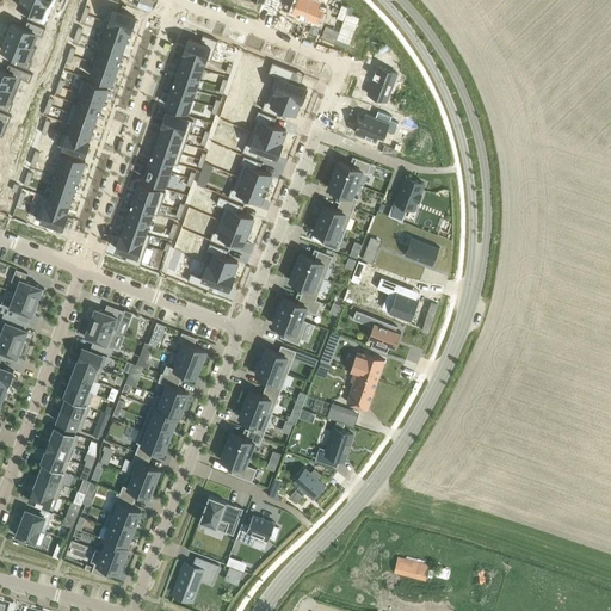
[(18,0),(16,6),(30,12),(28,18),(45,25),(49,17),(44,14),(48,5),(49,5),(50,2),(42,0),(18,0)]
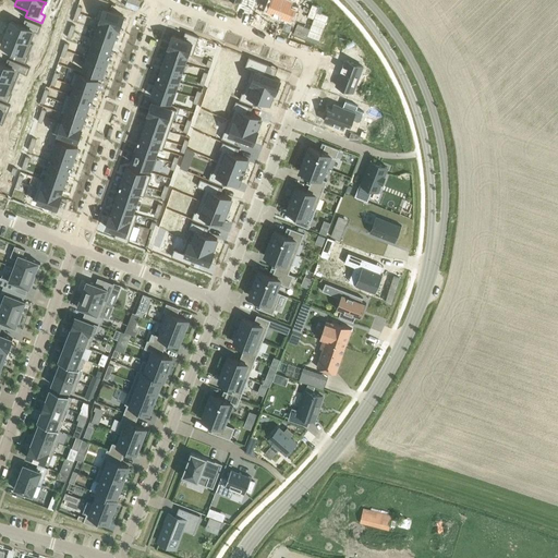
[(264,0),(263,2),(270,5),(269,7),(275,9),(275,10),(280,12),(280,11),(290,14),(294,0),(264,0)]
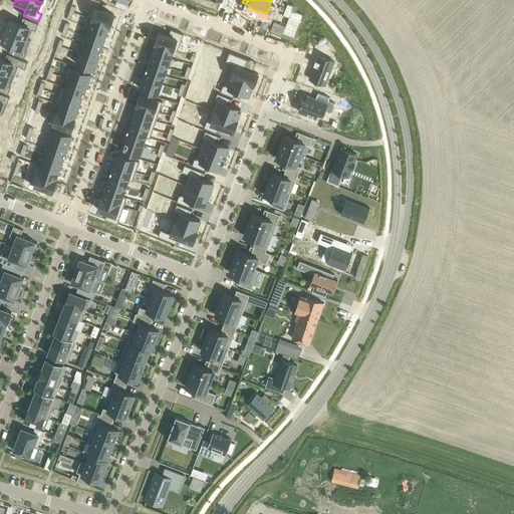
[(302,14),(295,11),(297,7),(287,3),(283,14),(289,17),(286,26),(274,21),(270,31),(293,39),(302,14)]
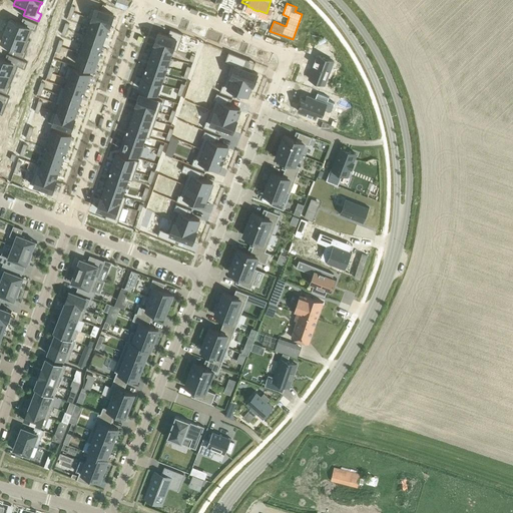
[(91,6),(87,17),(91,19),(92,18),(109,24),(108,24),(109,25),(113,14),(91,6)]
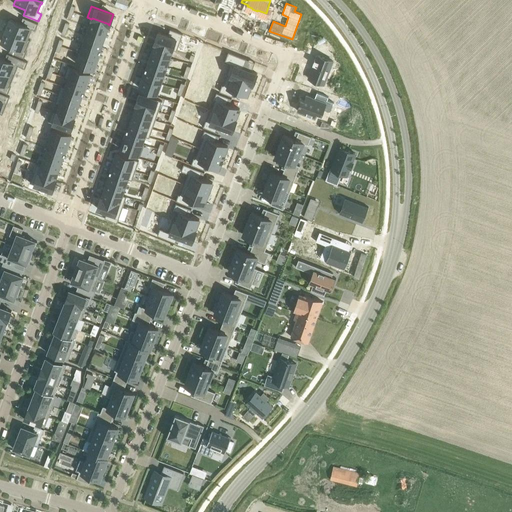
[(9,18),(5,29),(27,39),(31,28),(35,30),(38,23),(23,17),(21,22),(9,18)]
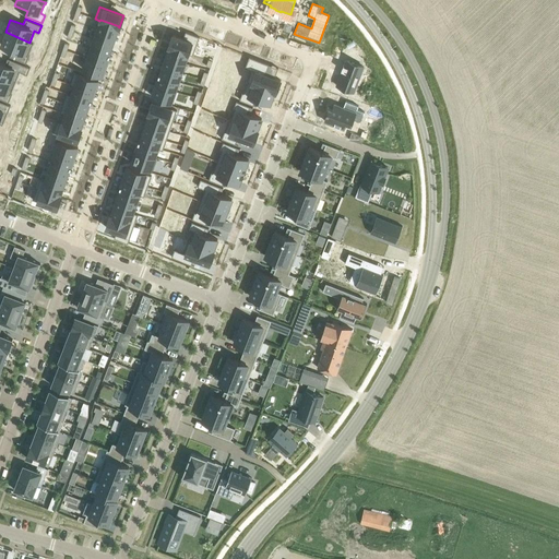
[(99,21),(97,30),(116,35),(118,26),(119,26),(100,20),(99,21)]
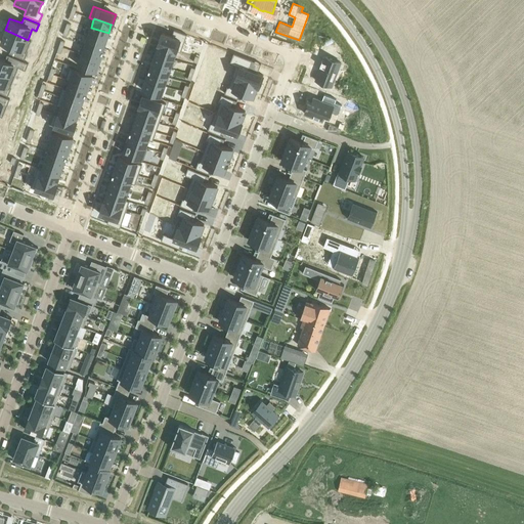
[(91,28),(88,36),(105,42),(108,33),(91,28)]
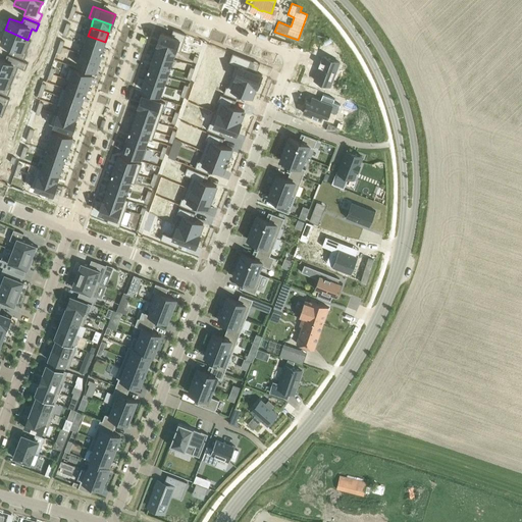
[(5,30),(0,41),(0,42),(11,47),(9,52),(24,58),(28,52),(23,50),(28,40),(5,30)]
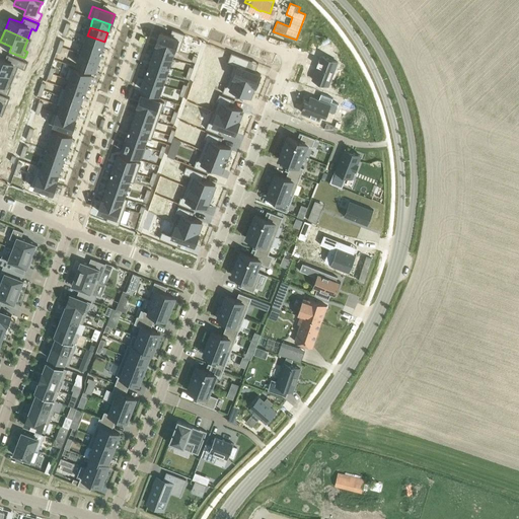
[(160,32),(156,44),(157,44),(174,50),(179,52),(186,34),(172,29),(170,35),(160,32)]
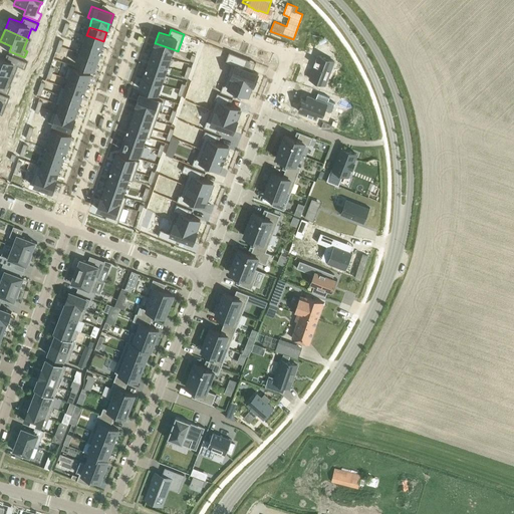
[(83,43),(83,44),(100,49),(103,41),(86,35),(83,43)]
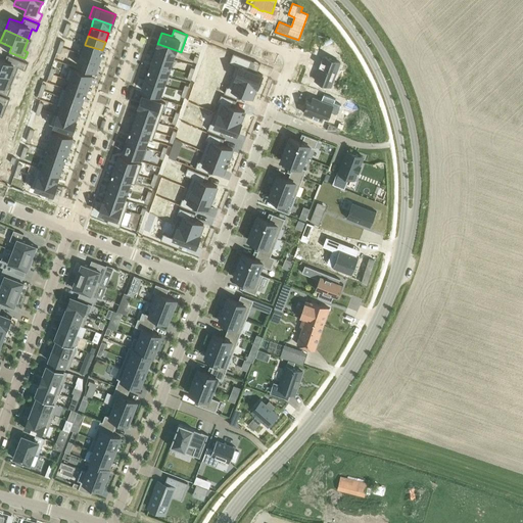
[(83,43),(79,53),(82,54),(82,53),(100,59),(103,50),(102,50),(85,45),(85,44),(83,43)]
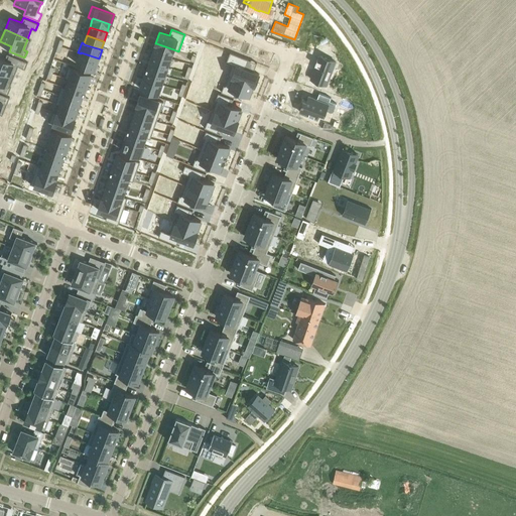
[(156,43),(153,51),(170,57),(173,49),(156,43)]
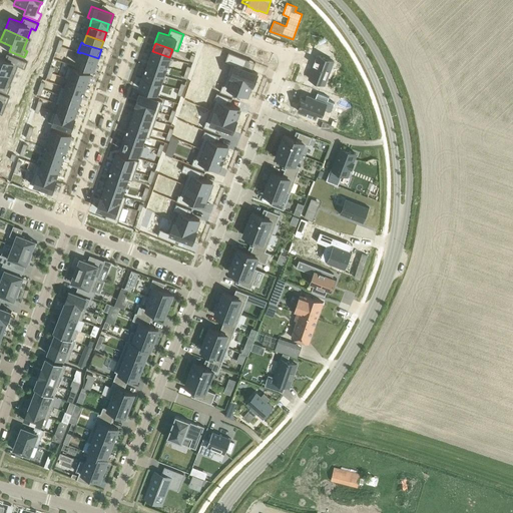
[(152,51),(150,60),(166,66),(169,57),(152,51)]
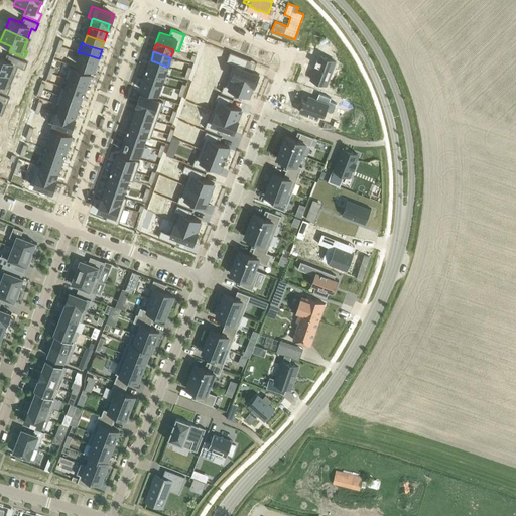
[(230,51),(227,61),(232,63),(228,75),(229,75),(254,84),(254,85),(255,85),(259,74),(254,72),(245,68),(249,58),(230,51)]
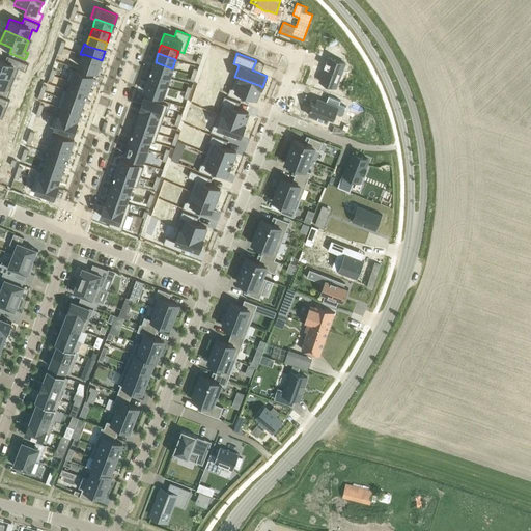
[(83,55),(79,65),(98,72),(102,60),(83,54),(83,55)]
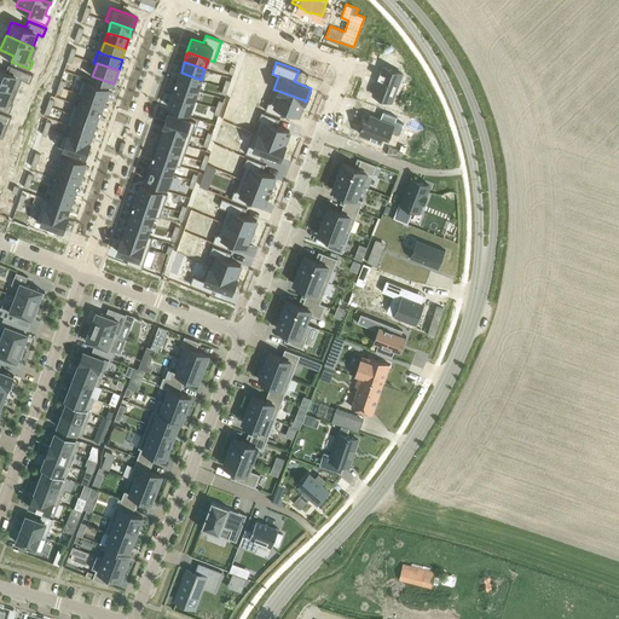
[(0,68),(0,85),(13,90),(18,77),(23,80),(27,71),(9,64),(6,70),(0,68)]
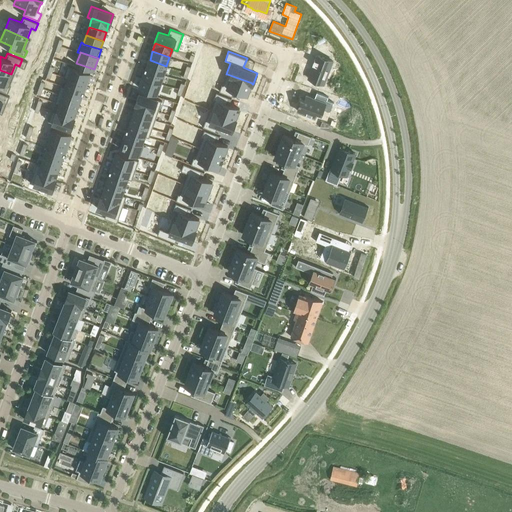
[(312,56),(304,76),(317,81),(325,61),(312,56)]
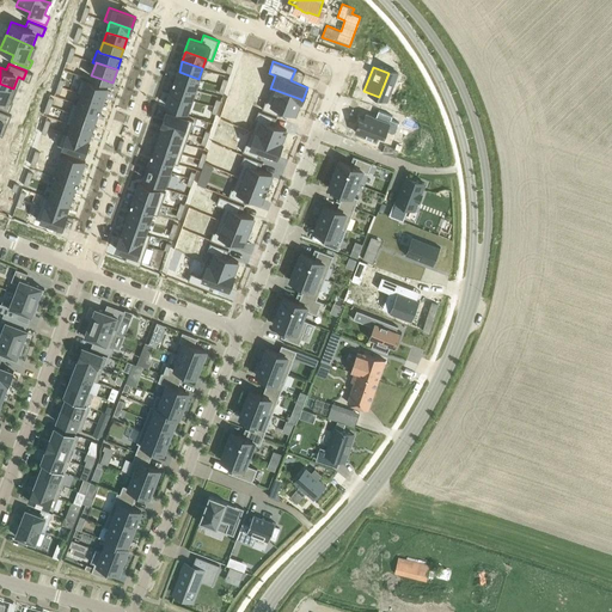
[(176,81),(196,89),(199,79),(179,72),(176,81)]
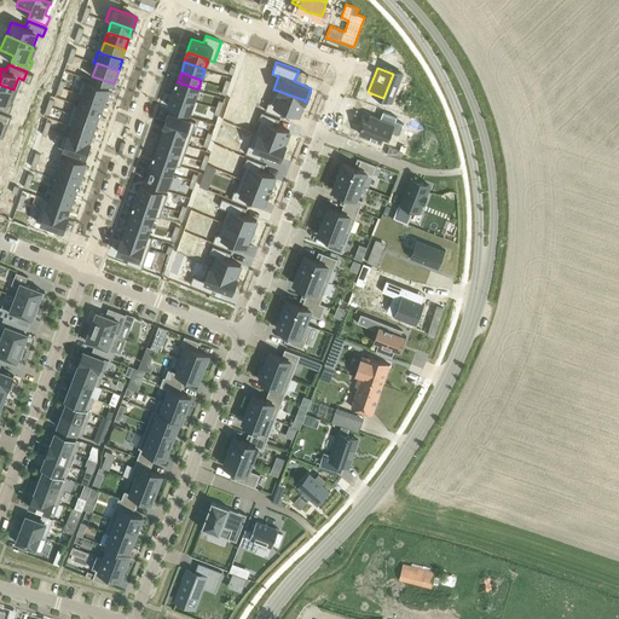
[(82,80),(77,93),(82,94),(104,102),(109,88),(82,80)]
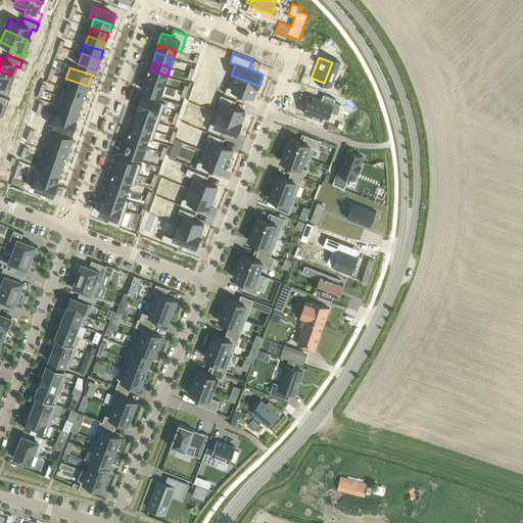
[(149,68),(146,78),(164,85),(168,76),(150,69),(149,68)]
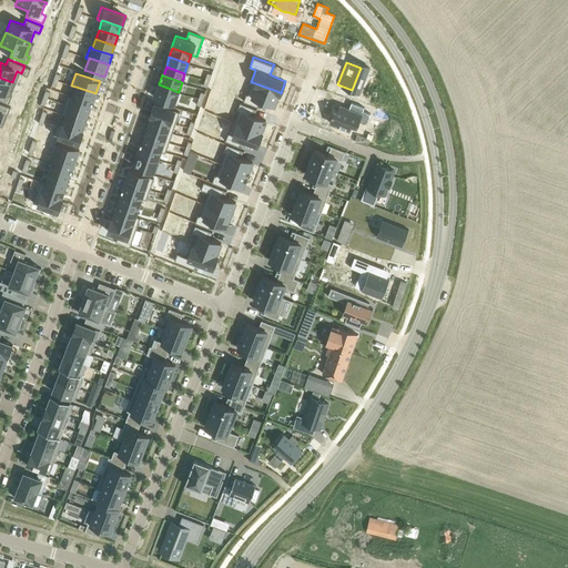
[(0,78),(0,100),(9,103),(12,95),(8,94),(12,82),(0,78)]
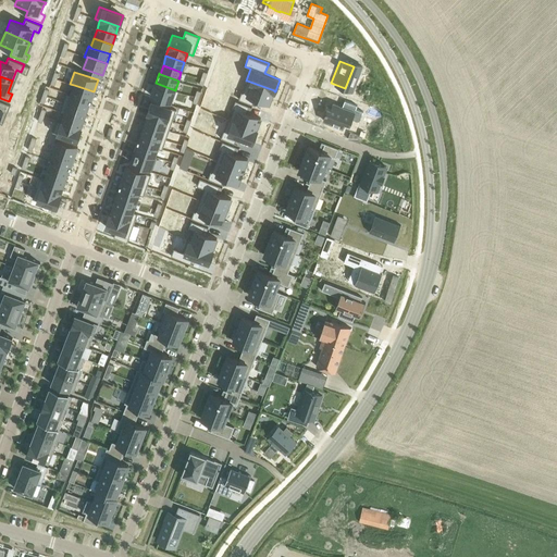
[(242,91),(239,99),(256,106),(256,104),(252,103),(256,98),(258,99),(269,103),(270,100),(274,91),(274,90),(247,81),(243,91),(242,91)]
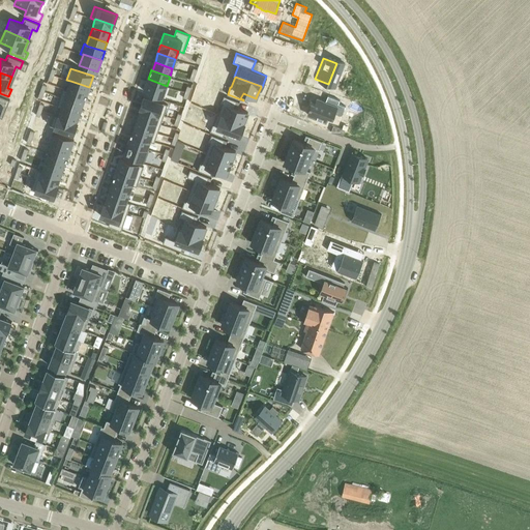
[(148,79),(144,90),(163,96),(167,86),(148,79)]
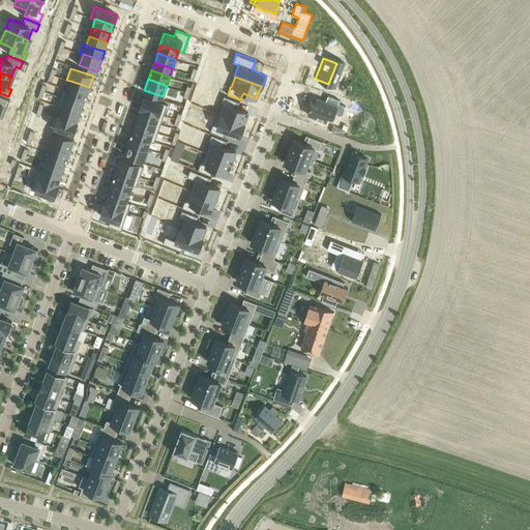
[(68,89),(85,95),(85,96),(86,96),(89,87),(70,81),(68,89)]
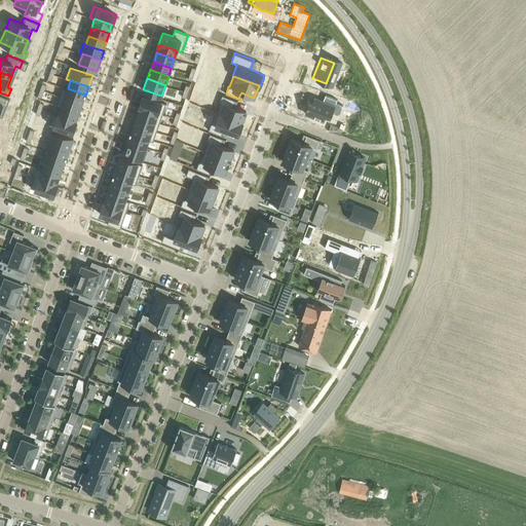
[(63,86),(60,96),(82,104),(84,96),(84,95),(68,88),(63,86)]
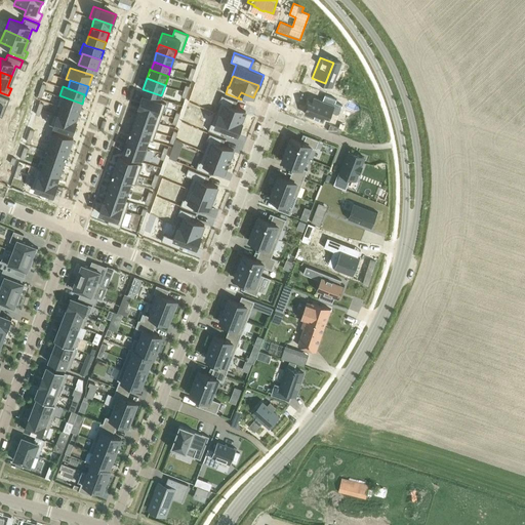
[(0,113),(3,105),(7,106),(10,98),(0,94),(0,113)]
